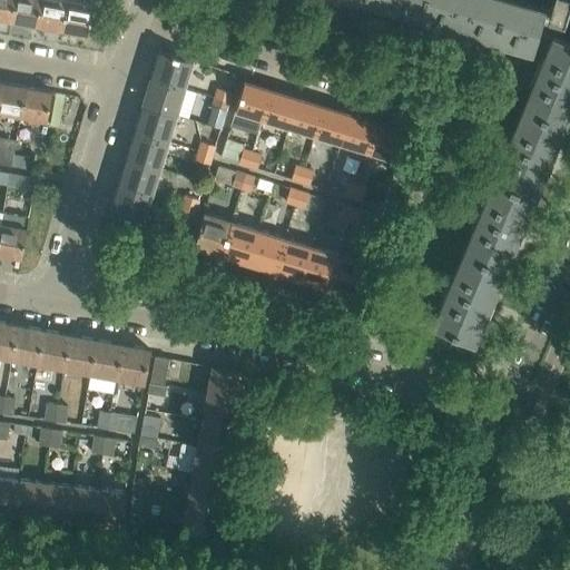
[(0,0),(0,17),(11,20),(13,0),(0,0)]
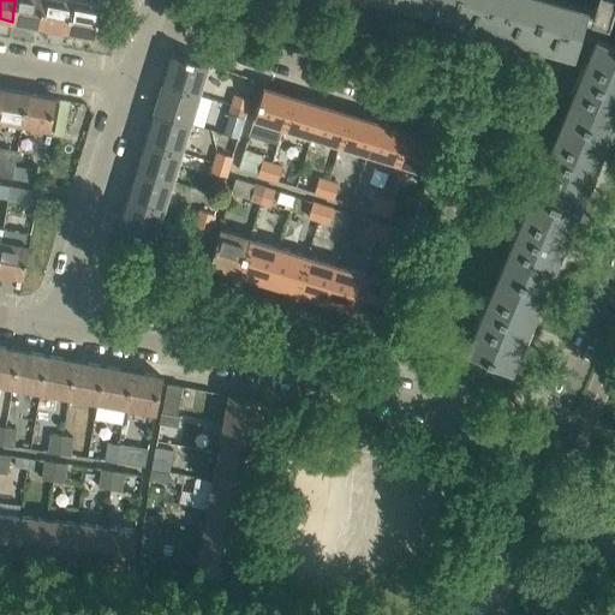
[(15,0),(12,22),(39,27),(43,0),(15,0)]
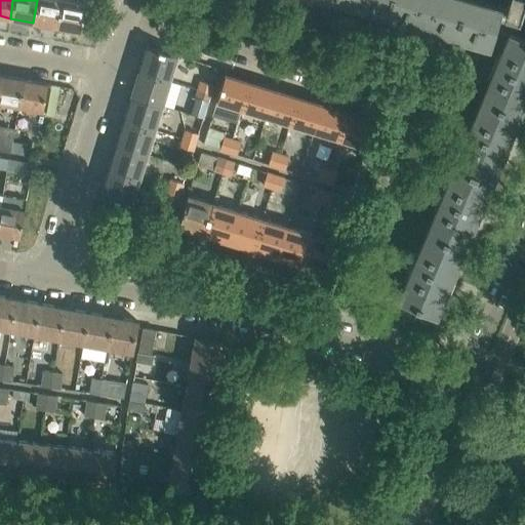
[(56,27),(61,0),(37,0),(33,23),(56,27)]
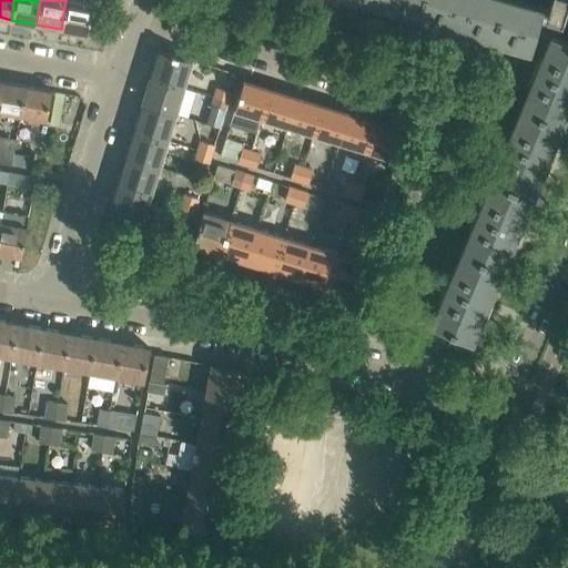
[(66,0),(61,29),(88,33),(89,23),(92,4),(83,2),(83,0),(66,0)]
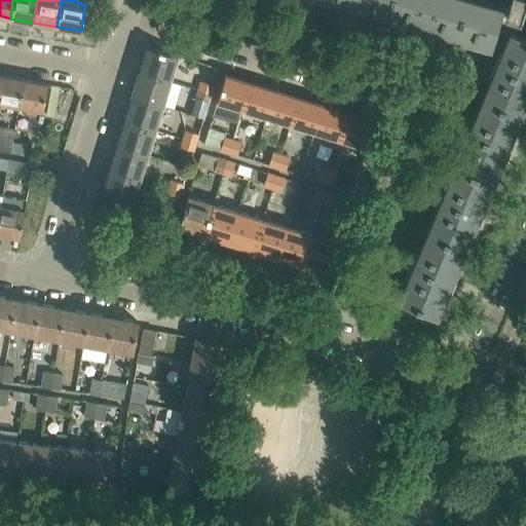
[(342,0),(490,44),(495,30),(502,6),(481,0),(342,0)]
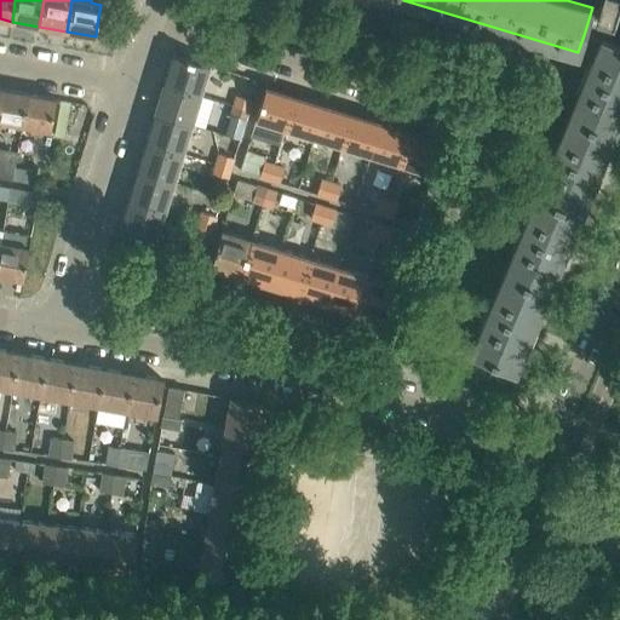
[(600,0),(597,9),(592,7),(584,35),(601,41),(579,93),(568,118),(613,136),(619,115),(619,45),(607,41),(619,0),(600,0)]
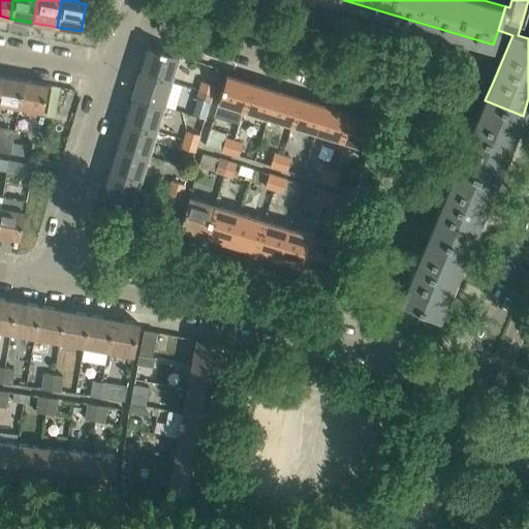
[(178,55),(147,45),(139,70),(170,80),(178,55)]
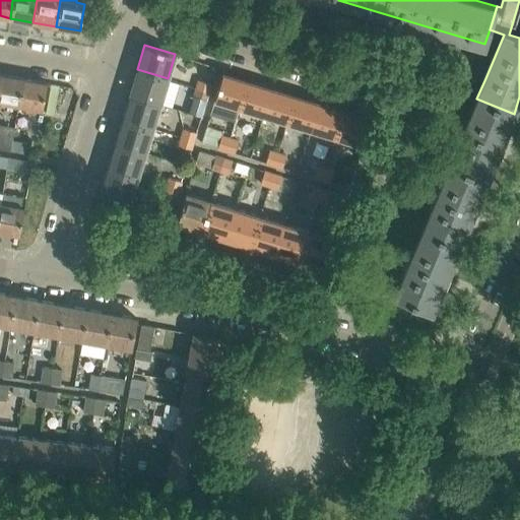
[(137,69),(130,94),(159,104),(168,78),(137,69)]
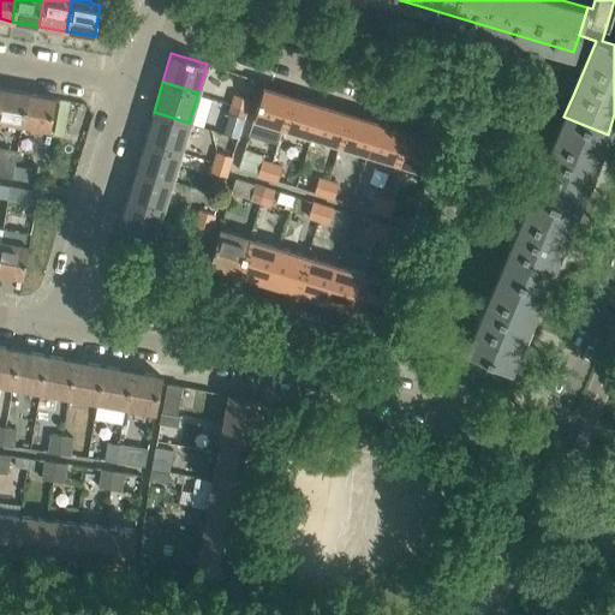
[(0,87),(0,120),(22,124),(27,93),(0,87)]
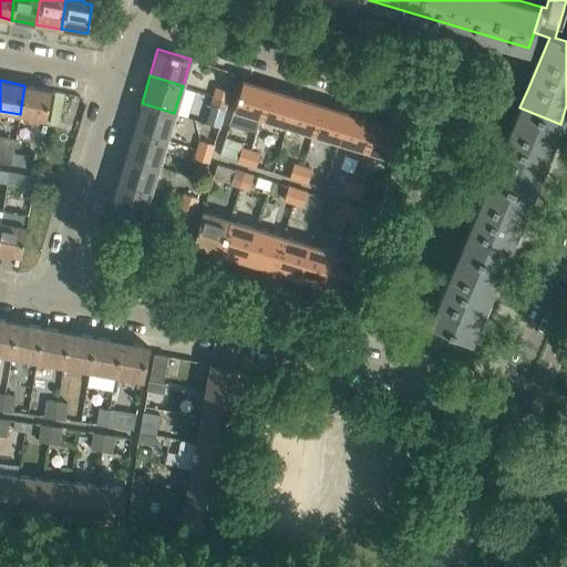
[(243,80),(229,124),(255,132),(260,117),(269,88),(243,80)]
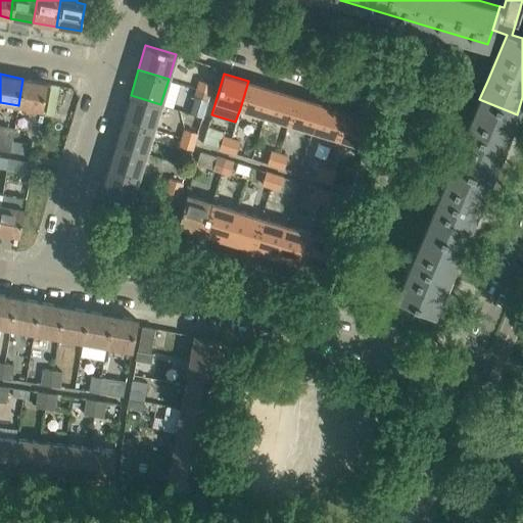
[(47,83),(22,79),(18,105),(42,109),(47,83)]
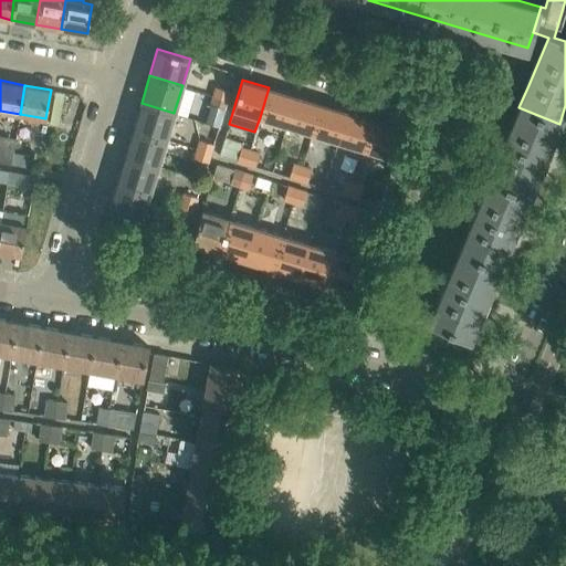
[(227,100),(230,91),(215,85),(212,95),(227,100)]
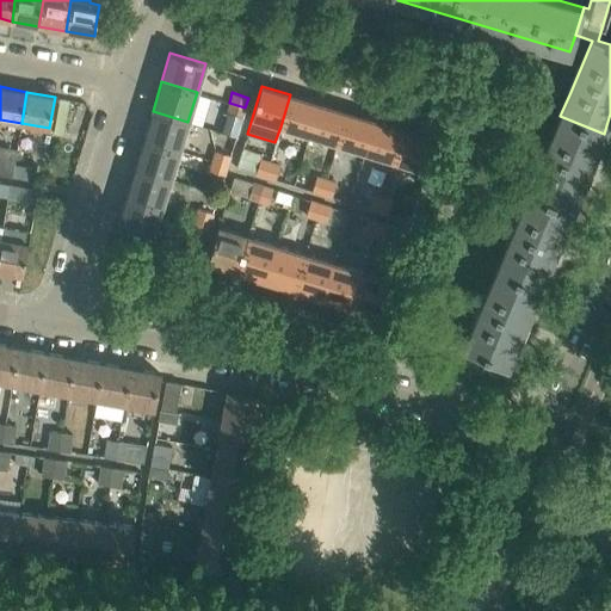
[(318,103),(290,94),(281,127),(308,135),(318,103)]
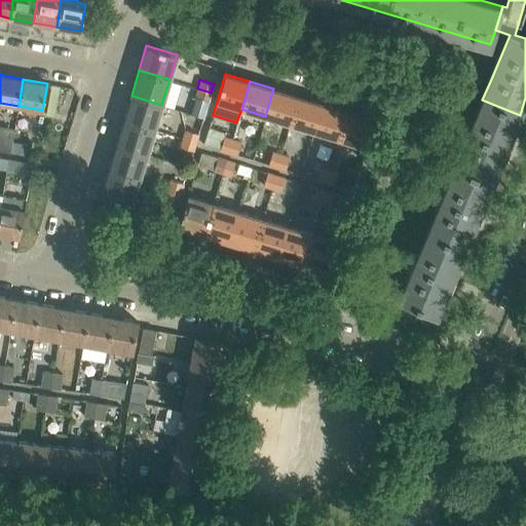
[(194,97),(190,113),(203,117),(211,92),(197,88),(194,97)]
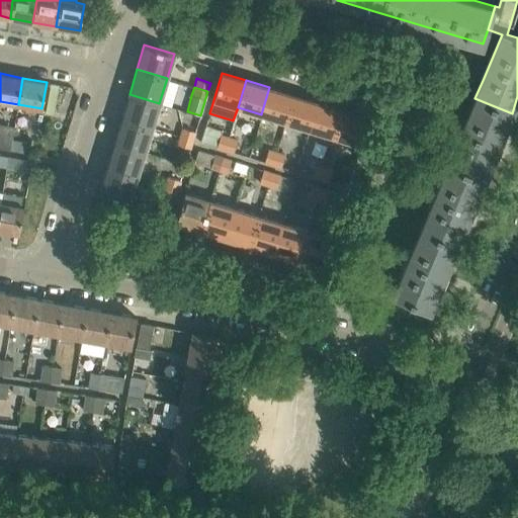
[(293,94),(269,87),(261,114),(285,121),(293,94)]
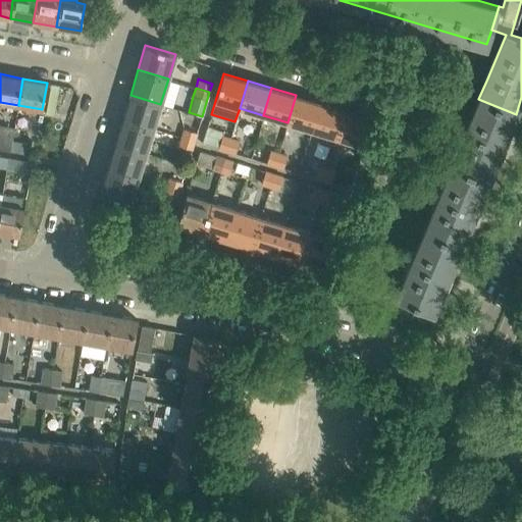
[(48,90),(44,112),(52,113),(56,92),(48,90)]
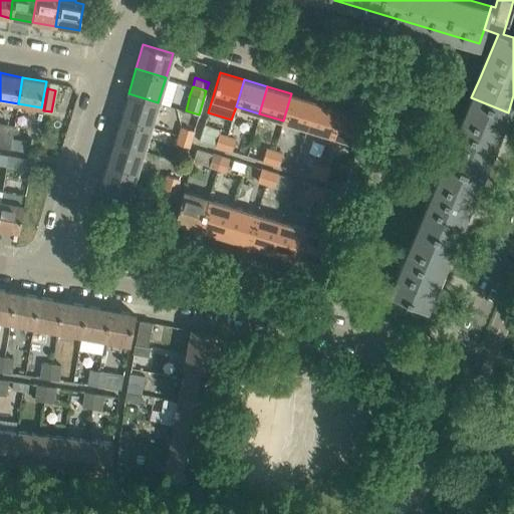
[(120,117),(151,126),(158,102),(129,93),(120,117)]
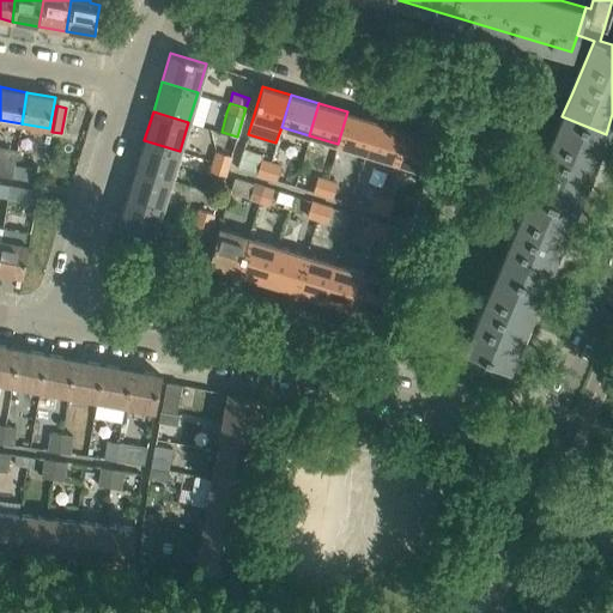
[(376,121),(347,111),(338,144),(366,152),(376,121)]
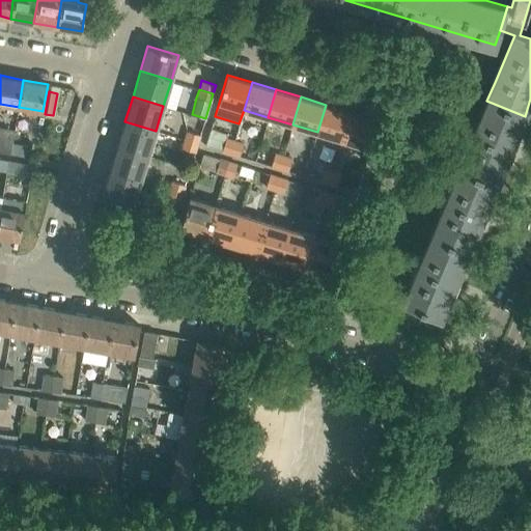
[(516,136),(525,116),(486,101),(478,121),(468,146),(458,168),(497,184),(504,165),(505,162),(507,156),(510,158),(515,144),(513,143),(515,137),(516,136)]
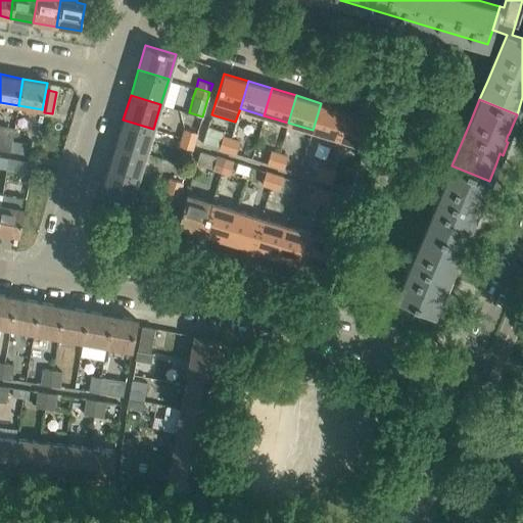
[(345,110),(321,103),(313,130),(337,138),(345,110)]
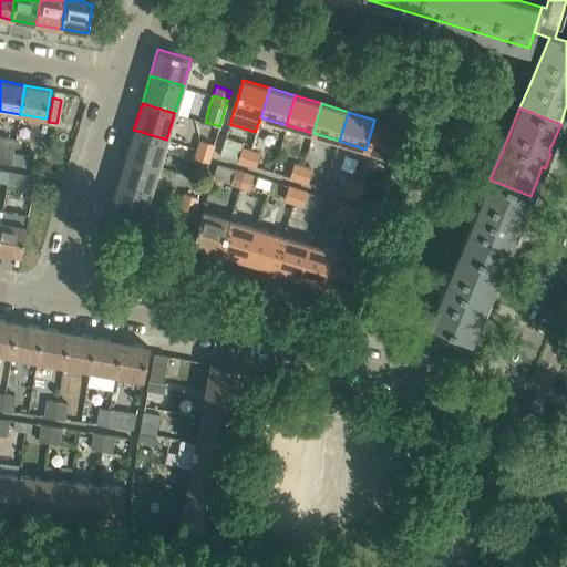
[(400,127),(374,120),(366,150),(391,157),(400,127)]
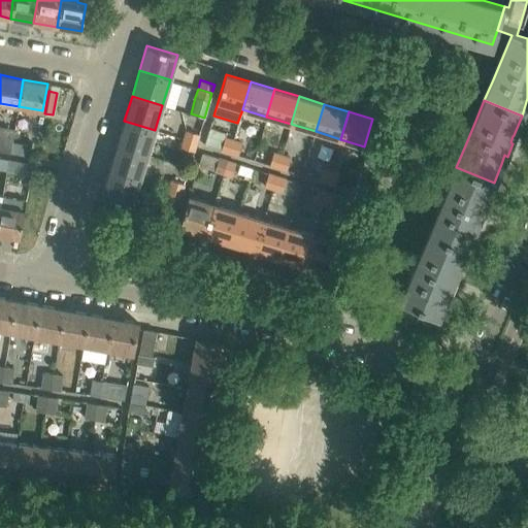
[(124,121),(117,145),(147,155),(155,130),(124,121)]
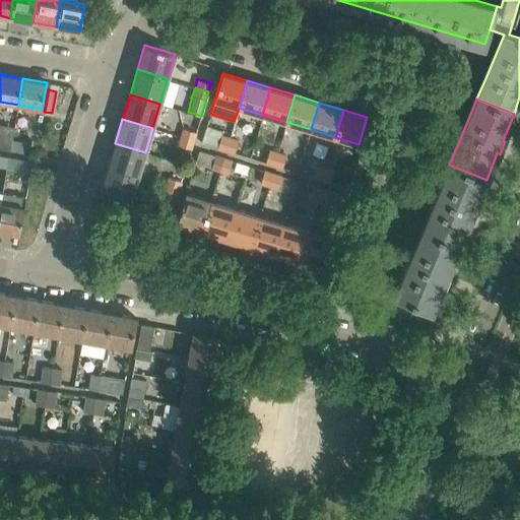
[(206,125),(201,142),(225,150),(230,135),(220,132),(221,129),(206,125)]
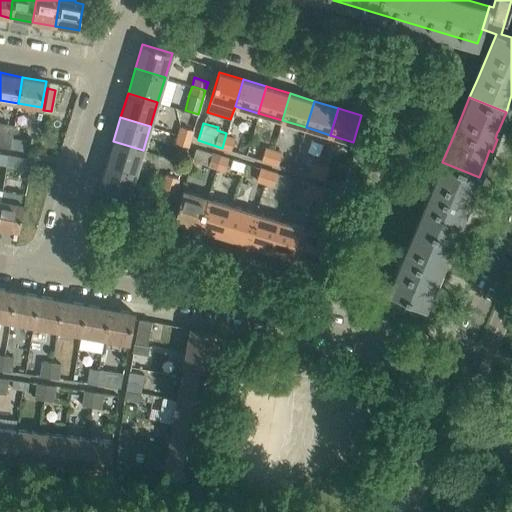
[(177,134),(190,138),(193,130),(179,126),(177,134)]
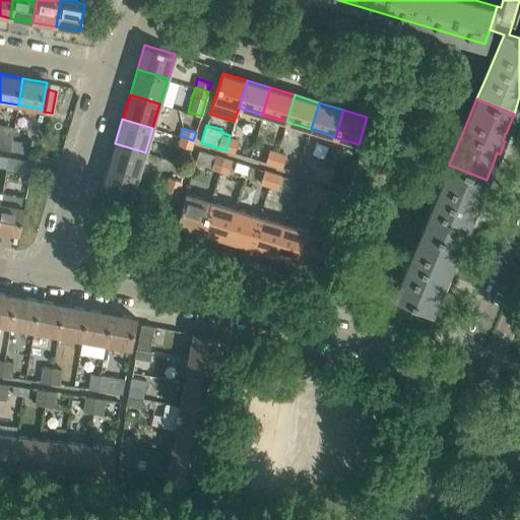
[(239,138),(230,135),(225,150),(234,152),(239,138)]
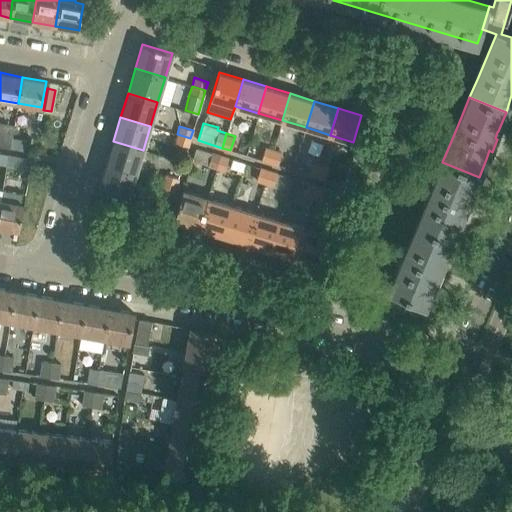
[(187,147),(190,138),(177,134),(174,143),(187,147)]
